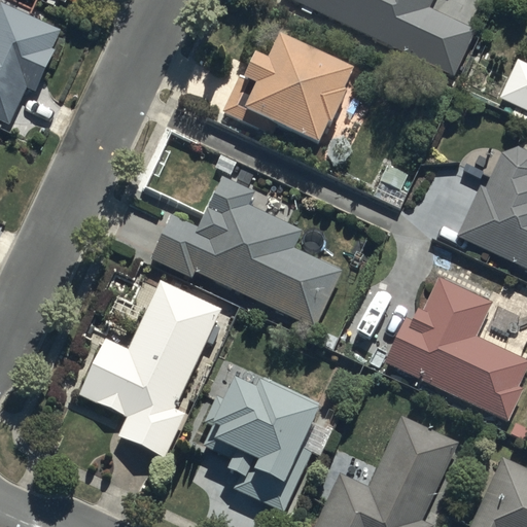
[(42,0),(70,12),(75,0),(42,0)]
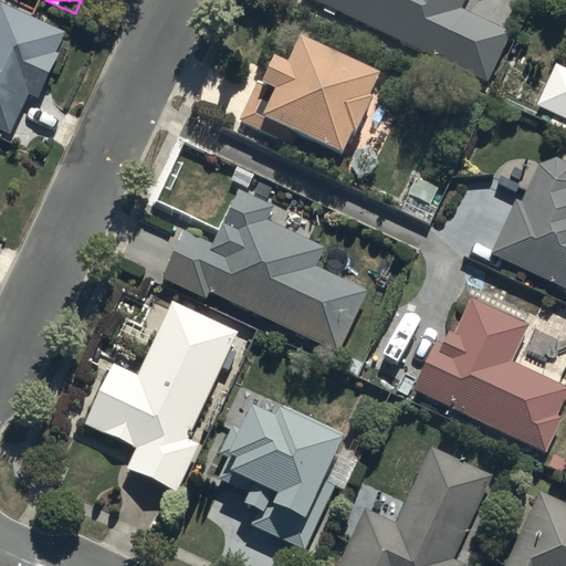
[(323,0),(486,73),(509,24),(460,2),(460,0),(323,0)]
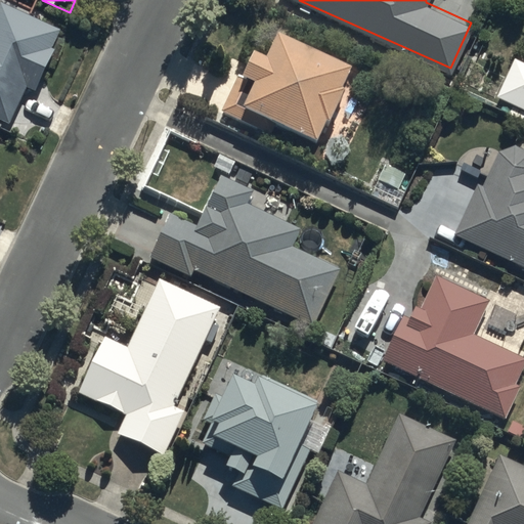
[(0,126),(18,135),(61,42),(1,13),(0,15),(0,126)]
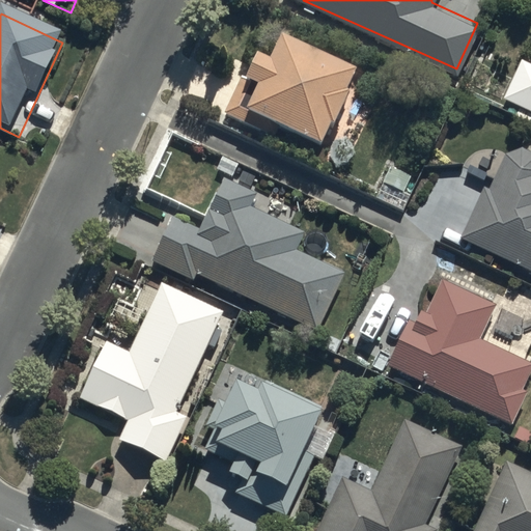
[(260,30),(222,111),(312,154),(351,73),(260,30)]
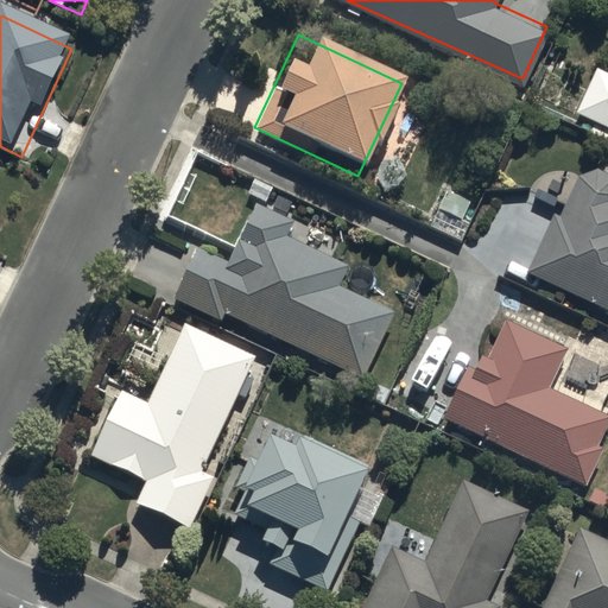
[(607,68),(597,62),(572,111),(607,127),(607,68)]
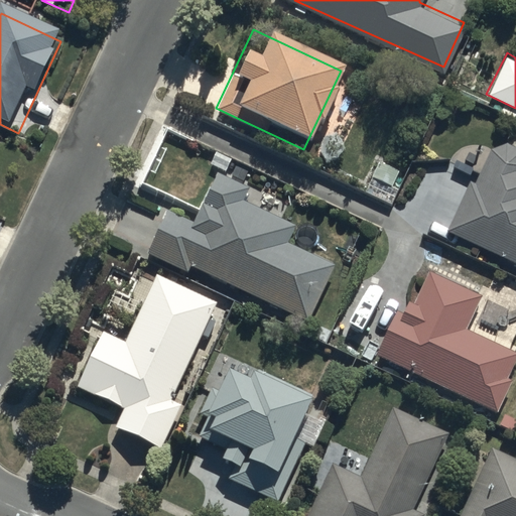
[(515,159),(486,146),(446,229),(515,261),(515,159)]
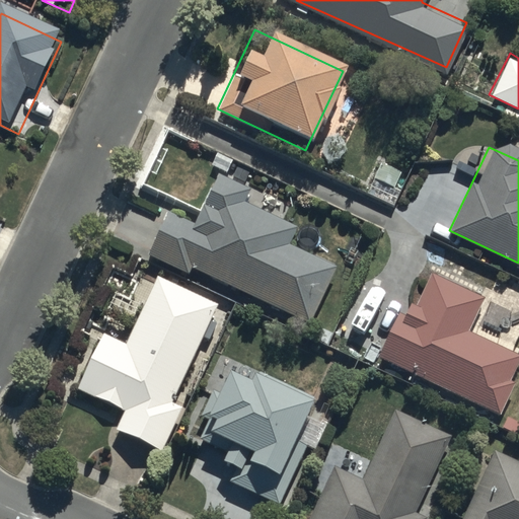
[(147,250),(307,320),(332,263),(287,242),(295,224),(243,202),(250,187),(214,170),(195,215),(168,203),(147,250)]
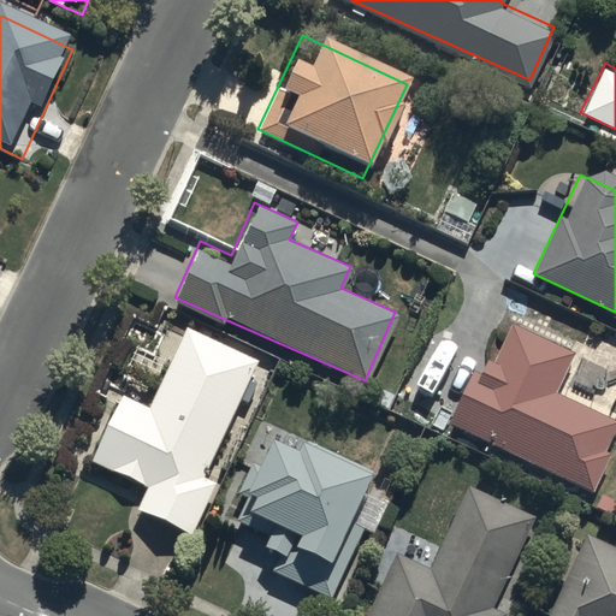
[(449,418),(593,490),(615,444),(615,422),(555,392),(576,350),(502,313),(449,418)]
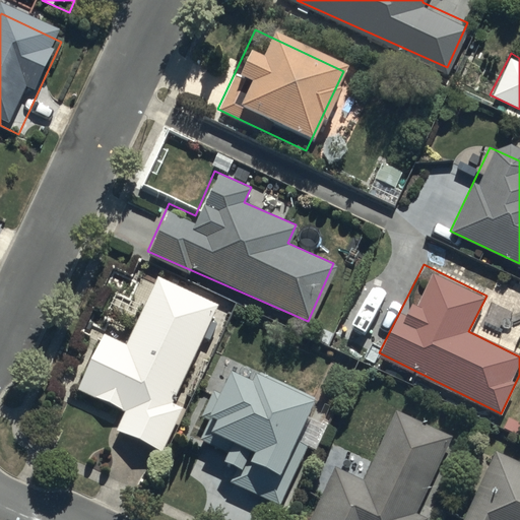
[(182,401),(169,398),(216,306),(156,275),(124,339),(104,327),(77,386),(122,406),(113,426),(161,448),(182,401)]
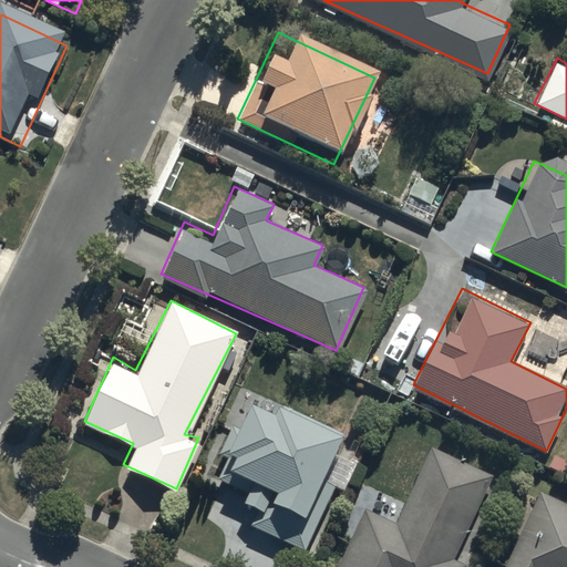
[(244,525),(298,550),(351,439),(255,393),(216,474),(258,494),(244,525)]
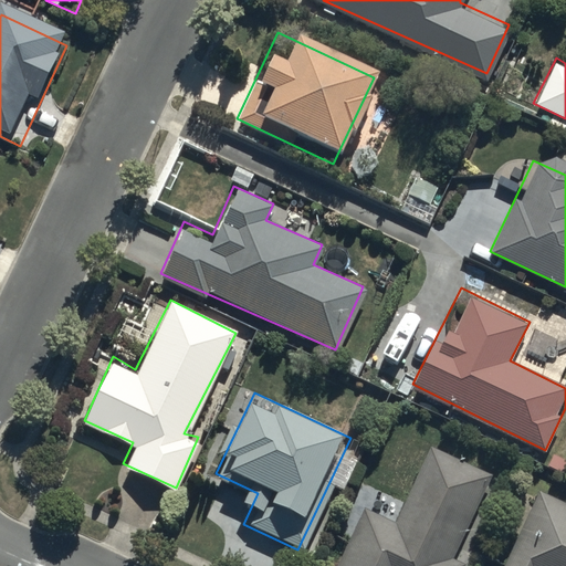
[(336,565),(451,565),(494,479),(429,447),(394,520),(365,506),(336,565)]
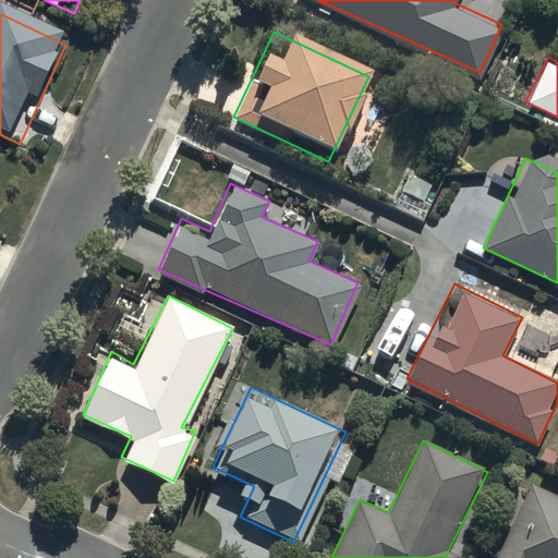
[(557,557),(557,490),(532,478),(493,557),(557,557)]
